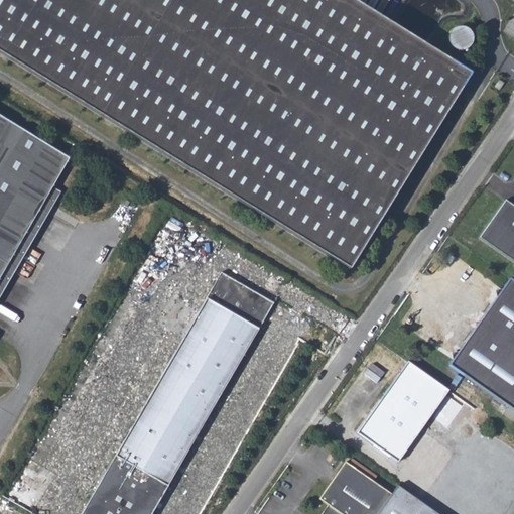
[(0,0),(0,51),(354,270),(475,74),(452,59),(446,69),(338,0),(0,0)]
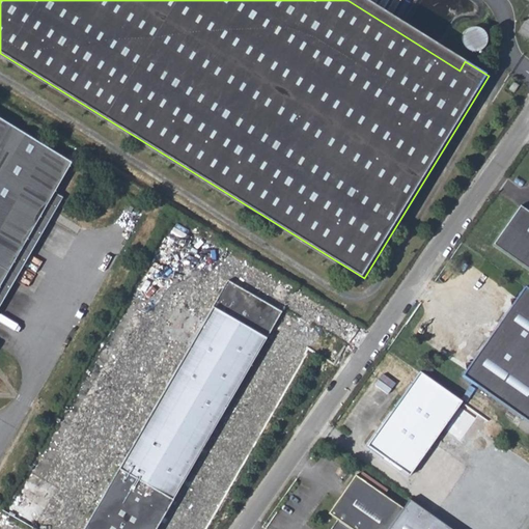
[(347,0),(460,71),(465,61),(366,0),(347,0)]
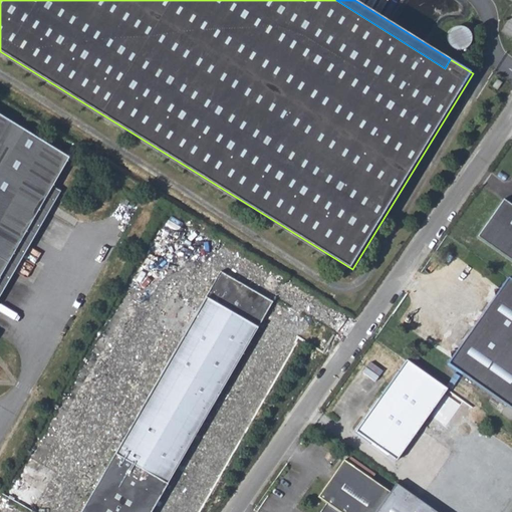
[(449,47),(451,49),(453,51),(455,52),(457,52),(460,53),(462,53),(464,52),(466,51),(469,50),(471,49),(472,47),(473,45),(474,43),(475,40),(475,38),(475,36),(475,33),(474,31),(472,29),(471,27),(469,25),(467,24),(464,24),(462,23),(460,23),(457,23),(455,24),(453,25),(451,26),(449,28),(448,30),(447,32),(446,34),(445,37),(445,39),(446,41),(446,44),(448,46),(449,47)]
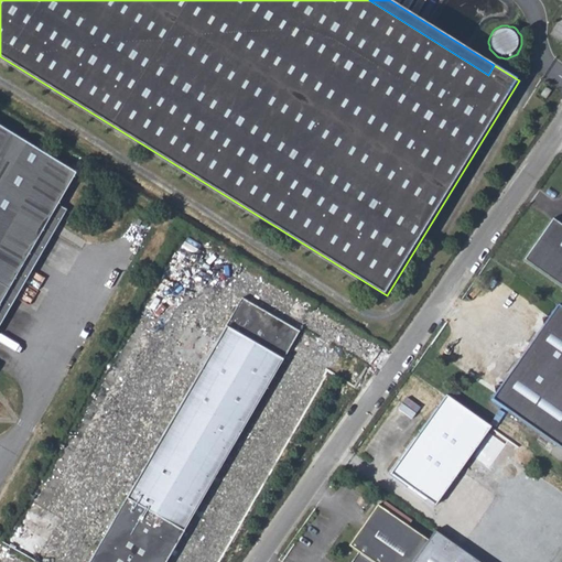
[(551,88),(546,85),(540,93),(546,96),(551,88)]
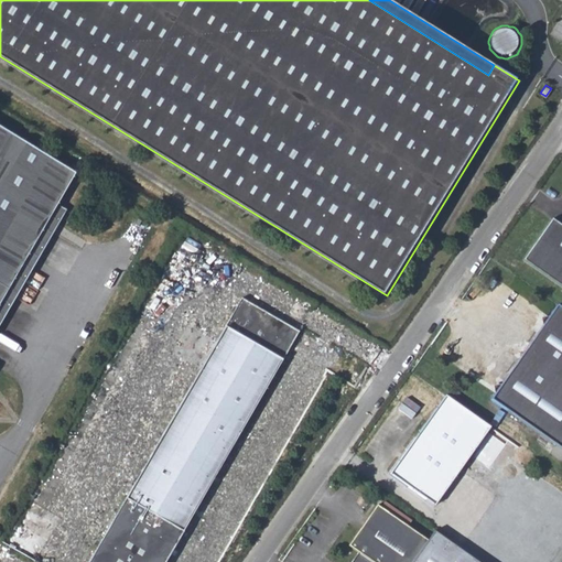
[(0,126),(0,303),(60,203),(77,171),(0,126)]
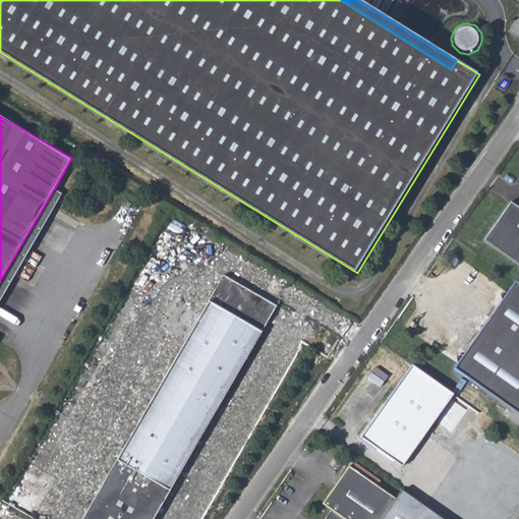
[(55,187),(0,280),(0,300),(63,192),(55,187)]
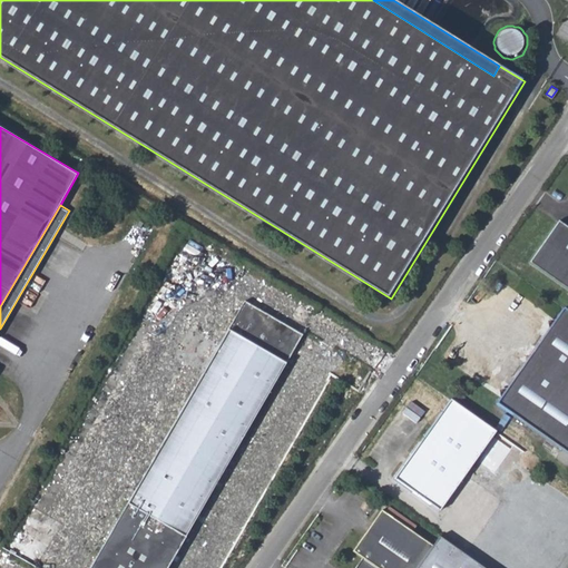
[(530,261),(567,287),(567,224),(559,218),(530,261)]
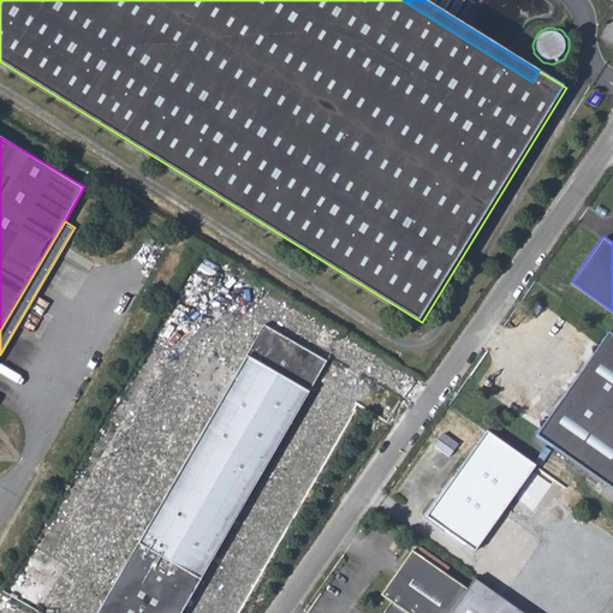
[(265,323),(96,612),(179,612),(327,359),(265,323)]
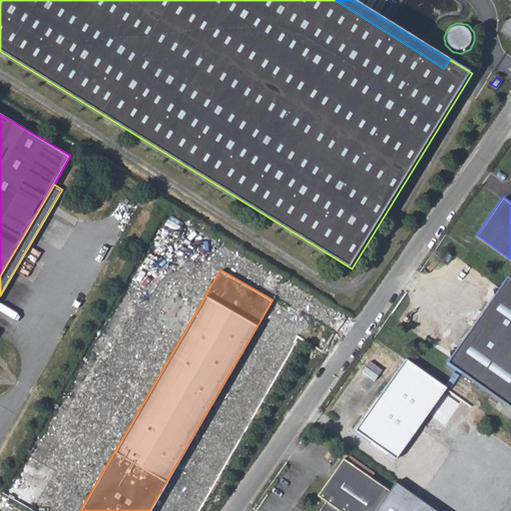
[(510,278),(509,277),(449,362),(510,406),(510,278)]
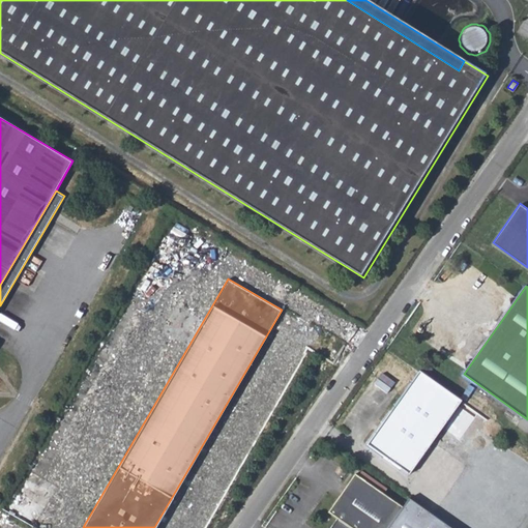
[(419,369),(367,442),(409,473),(462,399),(419,369)]
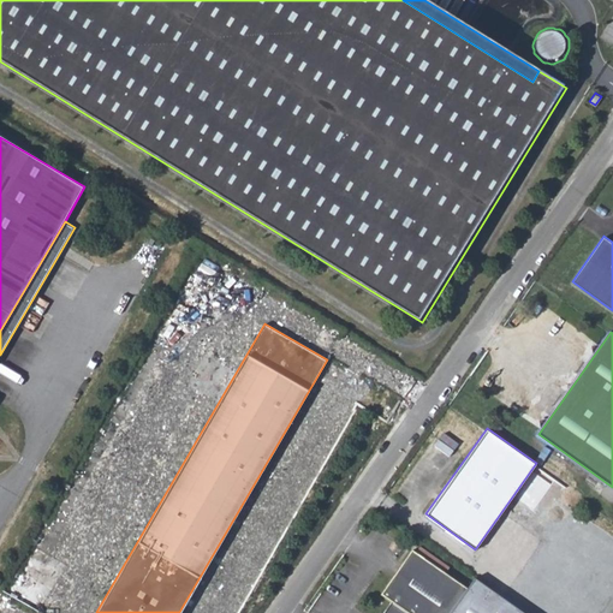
[(450,612),(468,588),(414,549),(381,593),(392,600),(382,612),(450,612)]
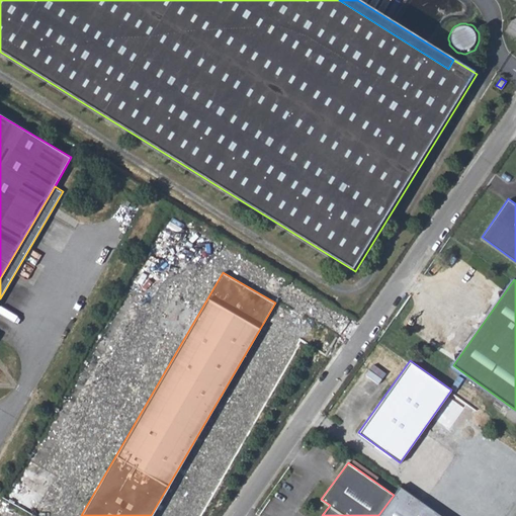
[(394,495),(378,515),(442,515),(401,487),(394,495)]
